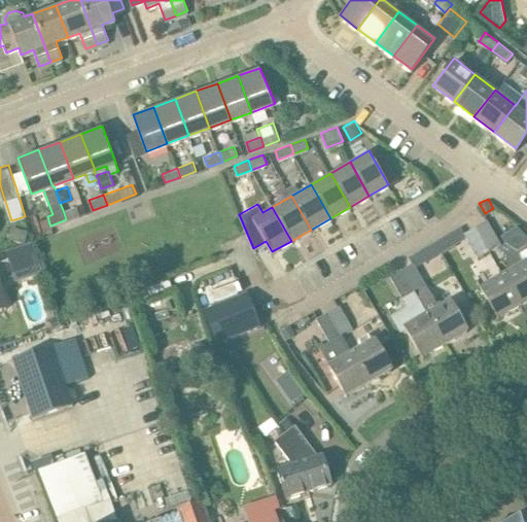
[(77,205),(63,210),(66,219),(80,214),(77,205)]
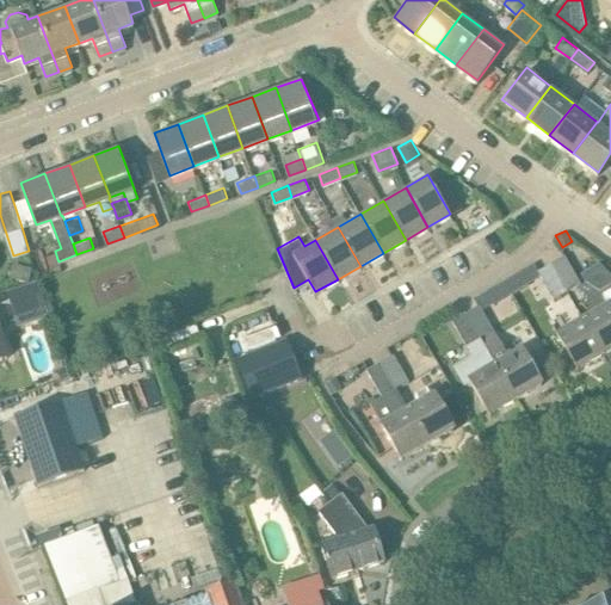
[(55,251),(45,253),(49,263),(57,259),(55,251)]
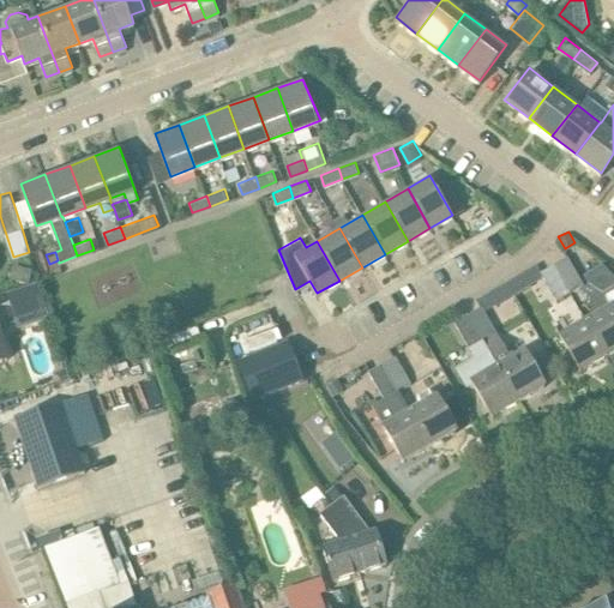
[(553,262),(570,289),(583,281),(567,253),(553,262)]
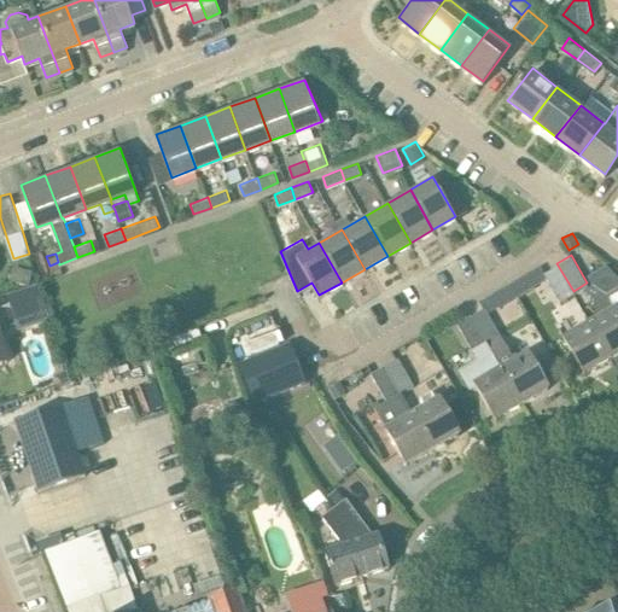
[(12,261),(9,277),(28,281),(31,267),(12,261)]
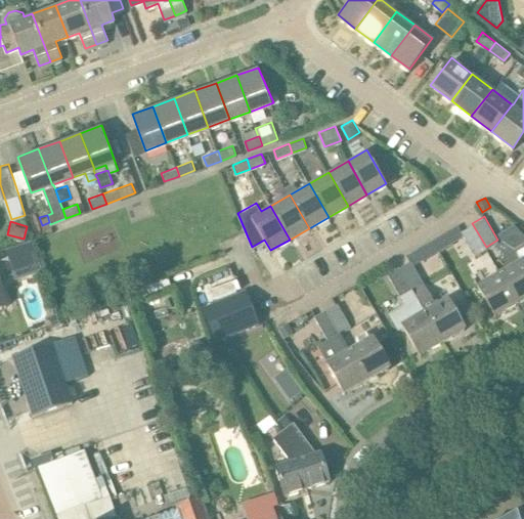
[(523,231),(514,222),(497,231),(501,239),(514,246),(523,240),(523,231)]
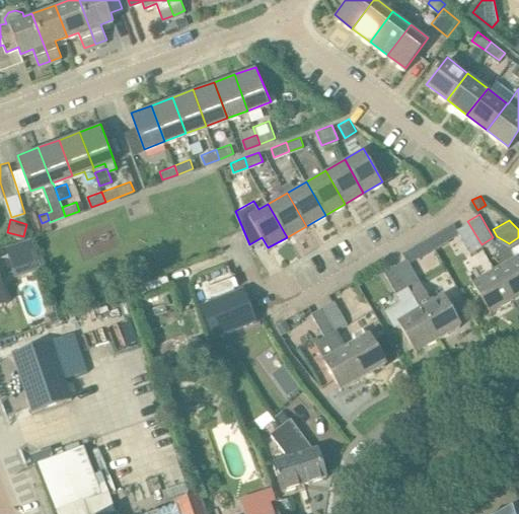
[(470,250),(482,244),(467,221),(456,227),(470,250)]
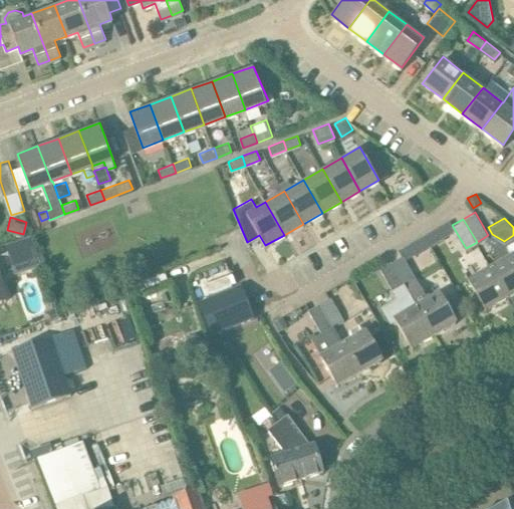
[(490,265),(507,295),(513,290),(513,240),(506,245),(511,253),(490,265)]
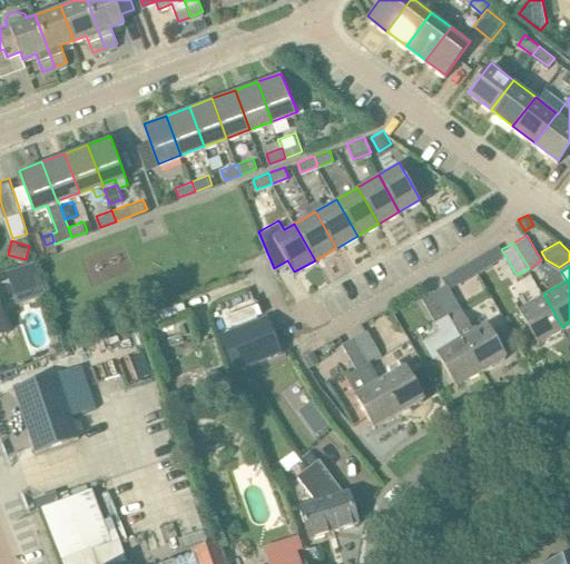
[(446,282),(433,289),(480,368),(504,355),(485,322),(473,328),(446,282)]
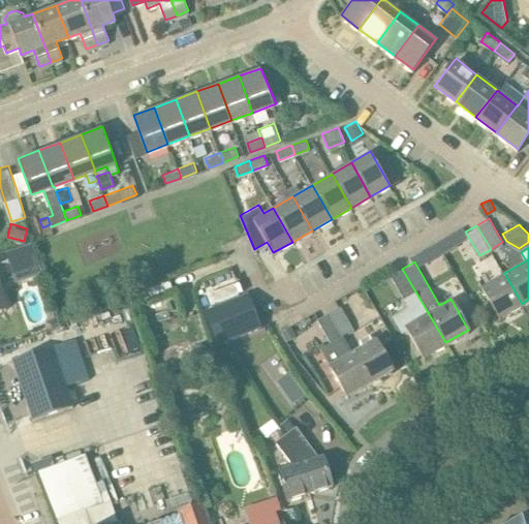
[(424,356),(445,342),(402,269),(392,275),(404,298),(403,299),(407,307),(393,315),(401,330),(406,327),(424,356)]
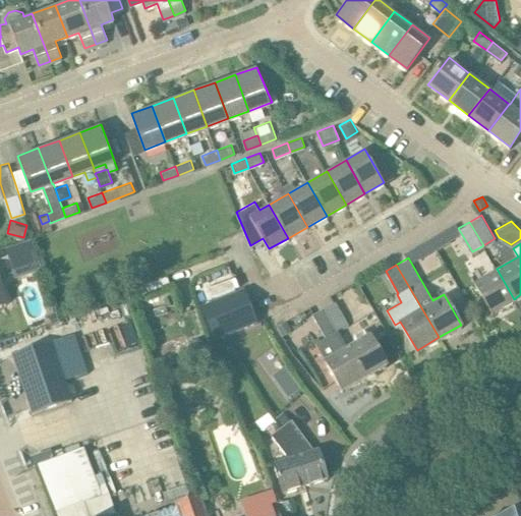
[(514,299),(497,269),(474,282),(491,311),(514,299)]
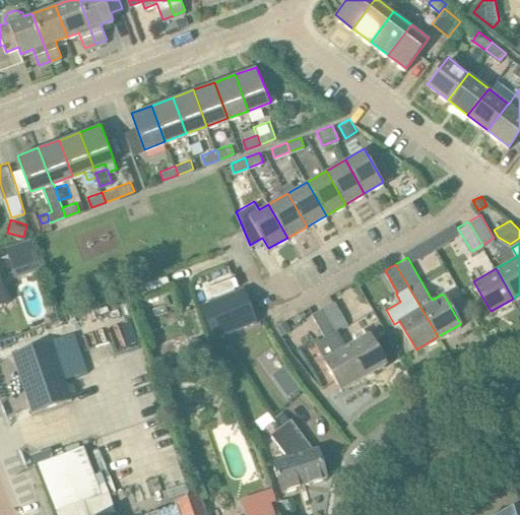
[(244,286),(200,303),(213,337),(257,321),(244,286)]
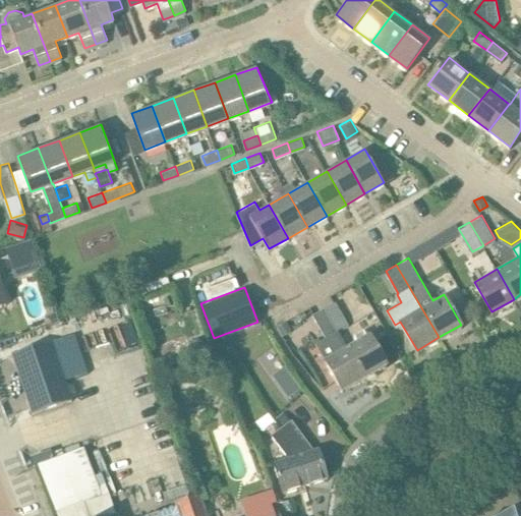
[(324,306),(338,330),(349,323),(335,299),(324,306)]
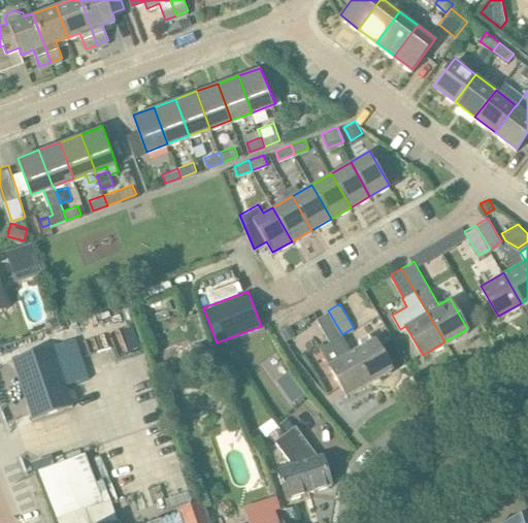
[(342,334),(328,311),(317,318),(330,341),(342,334)]
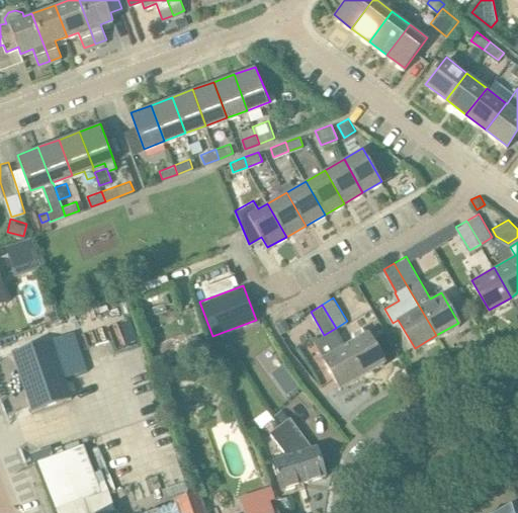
[(56,309),(48,312),(51,320),(59,317),(56,309)]
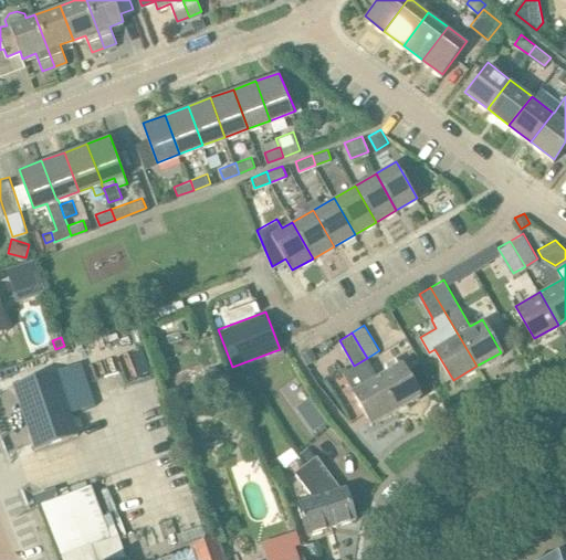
[(311,347),(301,352),(306,362),(316,357),(311,347)]
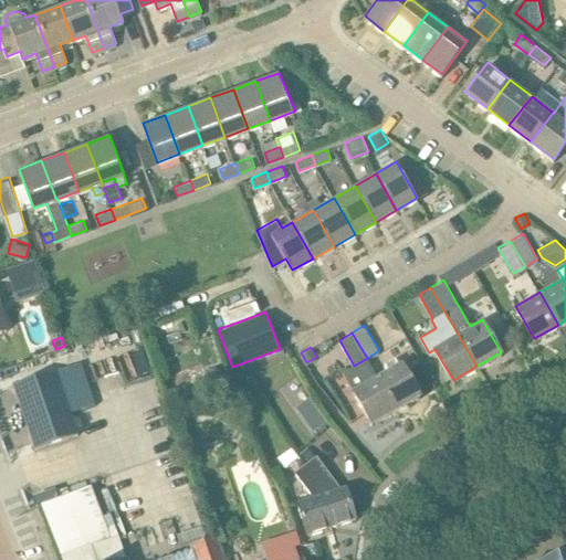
[(203,360),(175,368),(180,386),(199,380),(202,393),(227,383),(220,363),(218,365),(207,367),(205,359),(203,360)]
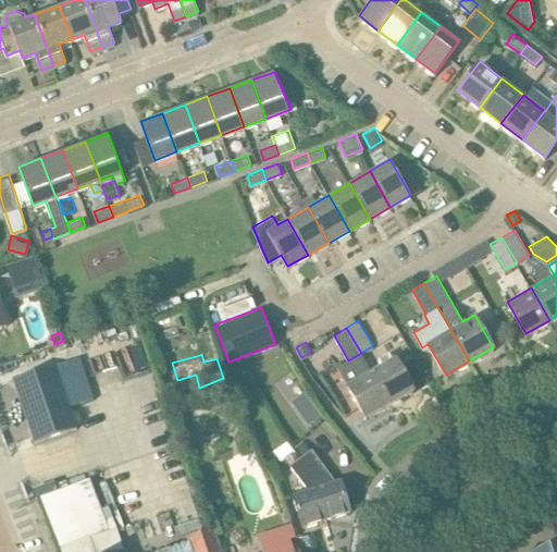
[(371,370),(390,403),(413,389),(395,356),(371,370)]
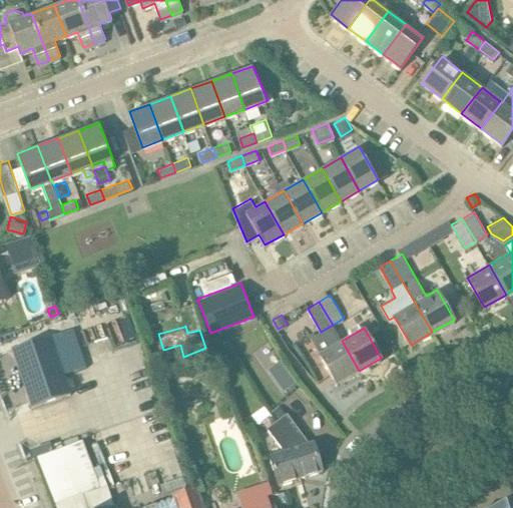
[(50,334),(30,340),(11,347),(31,405),(69,392),(50,334)]
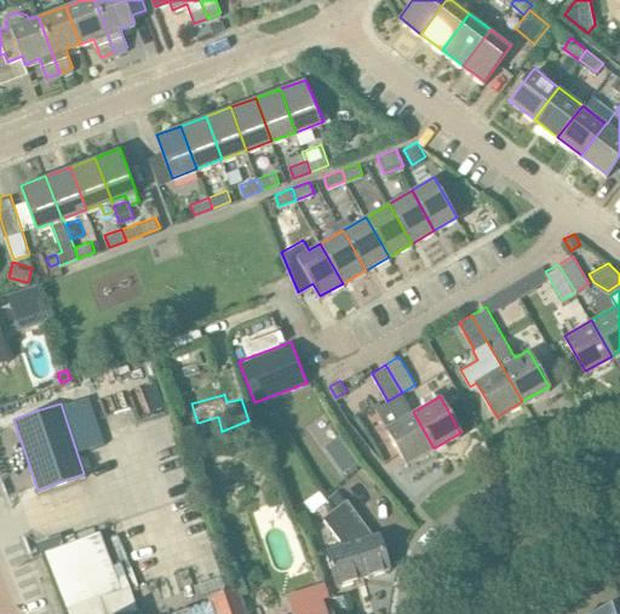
[(407,463),(434,448),(413,412),(386,428),(407,463)]
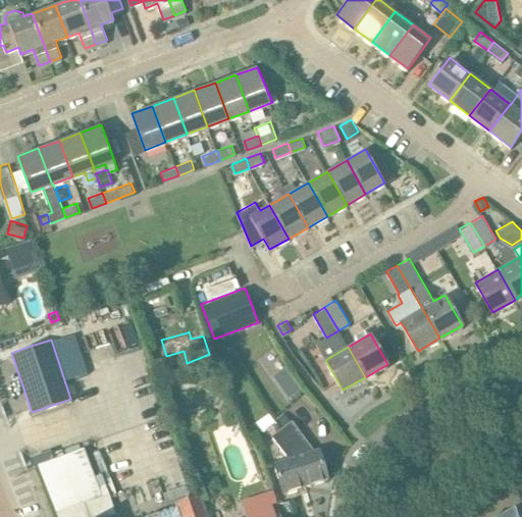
[(0,380),(7,398),(18,394),(4,360),(0,361),(0,380)]
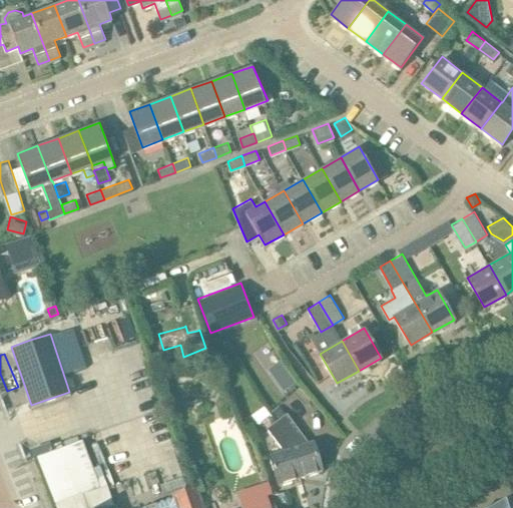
[(270,454),(273,463),(279,483),(300,476),(292,447),(298,445),(276,418),(274,414),(272,412),(270,413),(265,405),(251,413),(260,422),(263,420),(269,428),(280,444),(282,450),(270,454)]
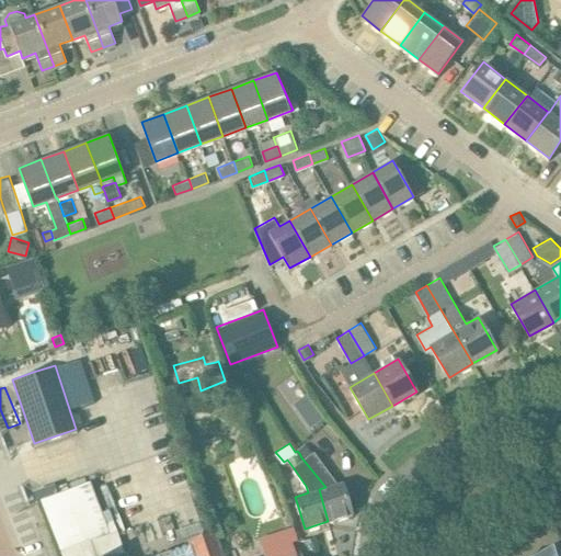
[(338,484),(312,450),(309,445),(299,453),(301,457),(325,487),(319,489),(328,521),(352,513),(343,481),(338,484)]
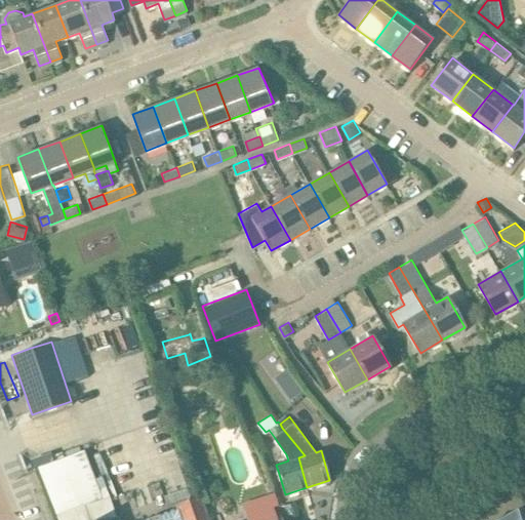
[(34,467),(55,519),(118,519),(108,492),(101,494),(83,448),(34,467)]
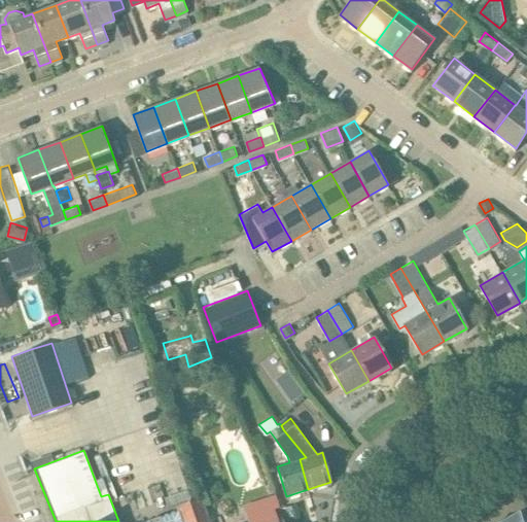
[(178,507),(183,521),(210,521),(203,498),(178,507)]
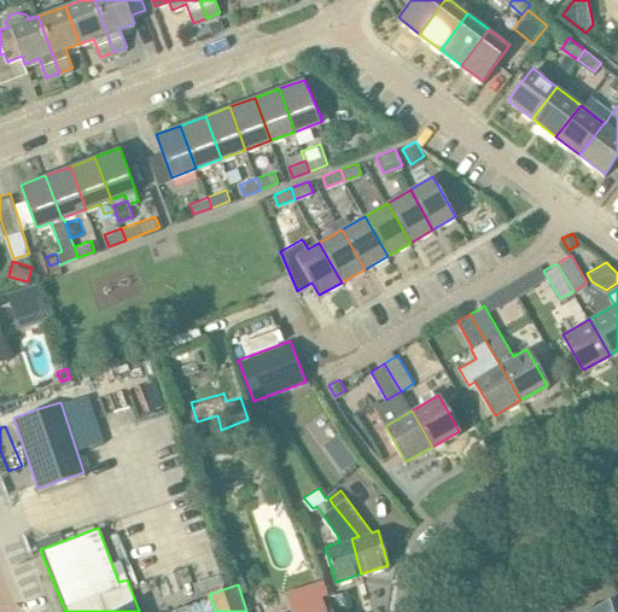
[(283,611),(279,611),(327,611),(322,595),(291,606),(292,611),(283,611)]
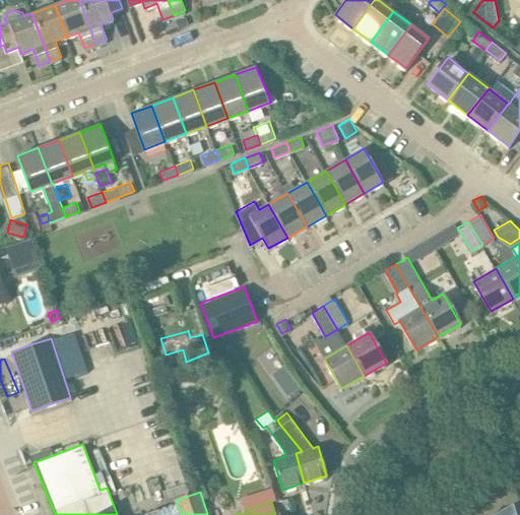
[(180,514),(177,504),(143,514),(180,514)]
